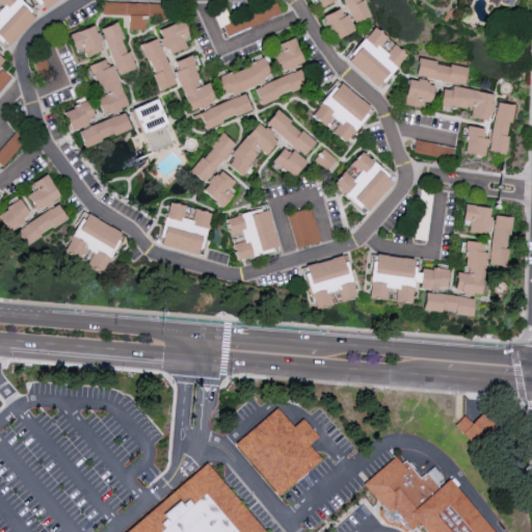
[(18,0),(0,0),(0,42),(5,47),(35,18),(18,0)]
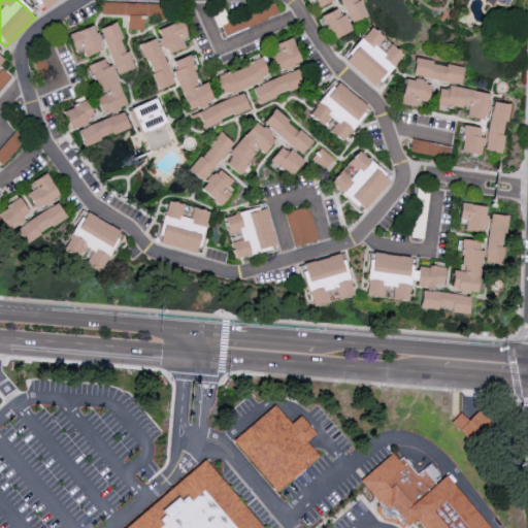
[(55,0),(33,0),(39,9),(55,0)]
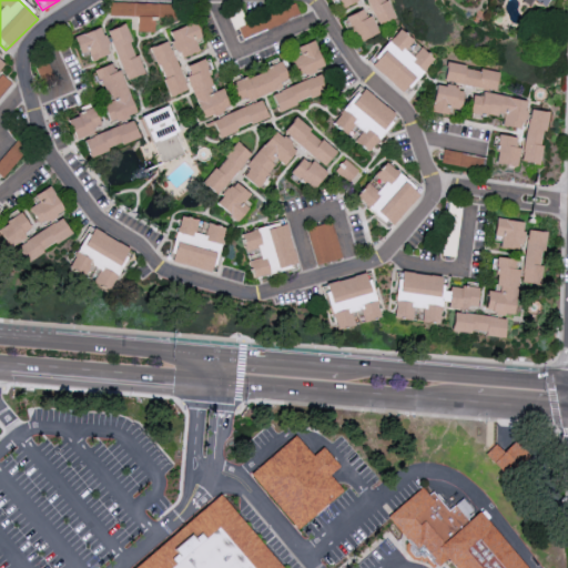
[(365,0),(377,26),(394,18),(386,0),(365,0)]
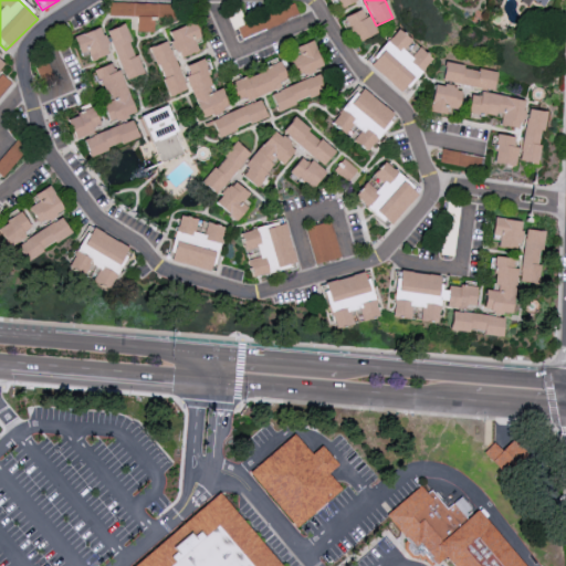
[(137,32),(154,32),(154,17),(171,18),(173,3),(109,2),(109,16),(137,17),(137,32)]
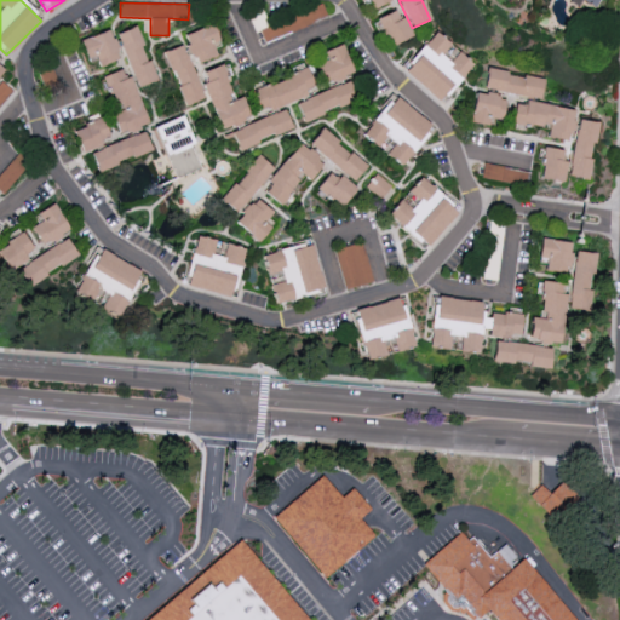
[(399,19),(395,11),(377,18),(388,46),(413,38),(406,17),(399,19)]
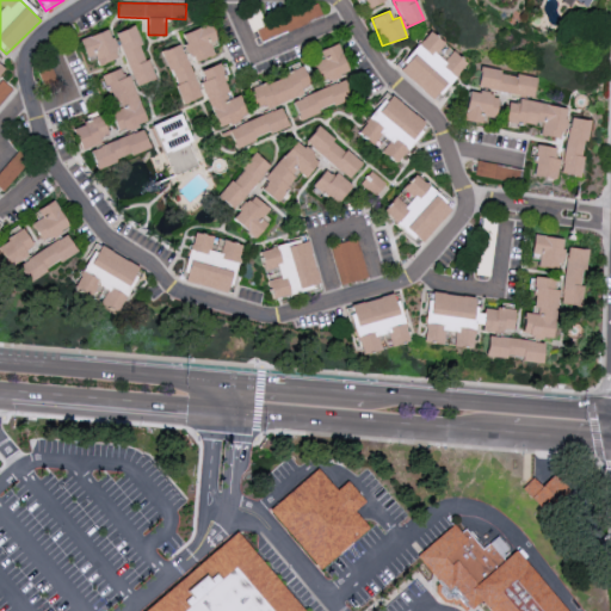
[(213,56),(209,42),(215,41),(210,24),(181,34),(191,63),(213,56)]
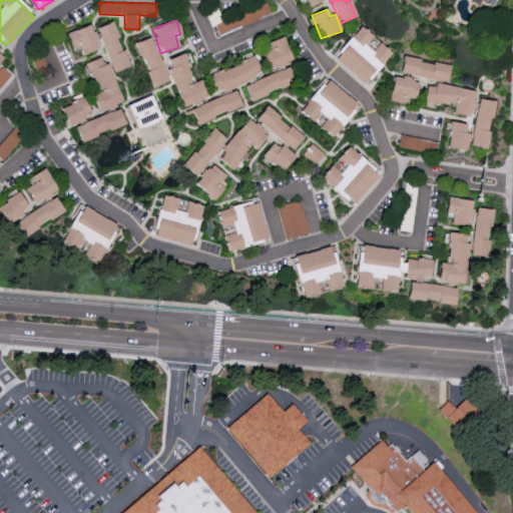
[(96,28),(114,72),(129,66),(111,22),(96,28)]
